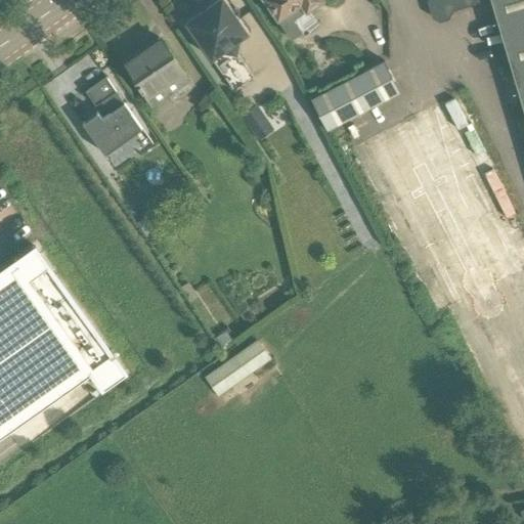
[(223,0),(215,0),(206,7),(209,11),(204,15),(200,11),(184,23),(232,92),(252,78),(236,56),(238,41),(248,34),(223,0)]
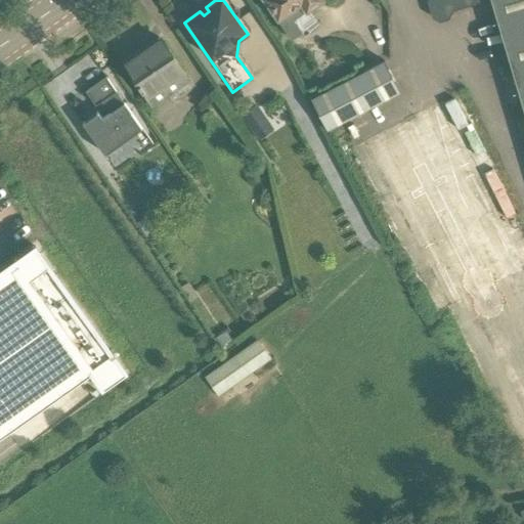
[(260,0),(291,40),(314,22),(307,12),(324,0),(323,0),(260,0)]
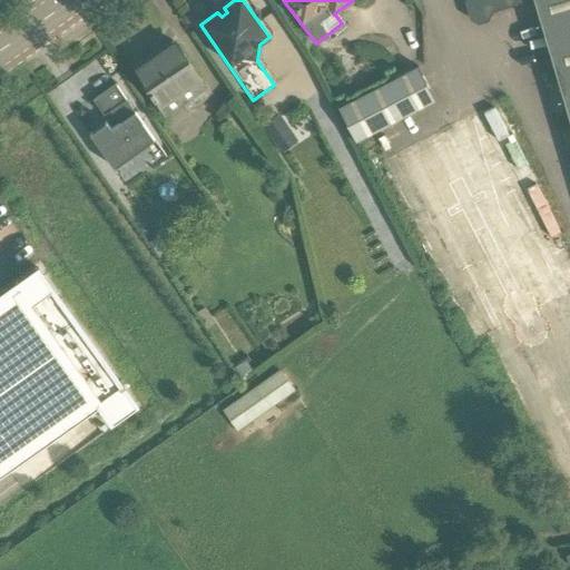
[(569,0),(464,0),(463,2),(469,20),(477,25),(487,22),(492,11),(531,0),(569,130),(569,0)]
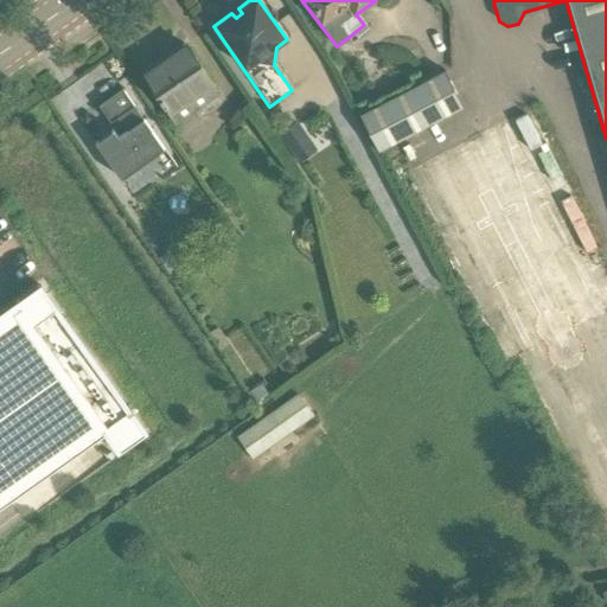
[(138,72),(174,125),(221,93),(185,42),(138,72)]
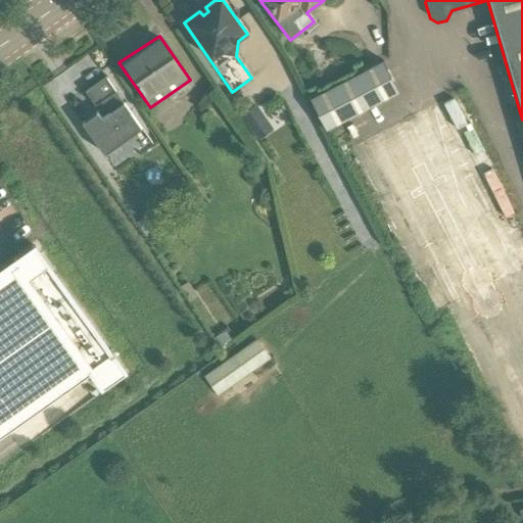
[(398,93),(382,61),(308,99),(325,131),(398,93)]
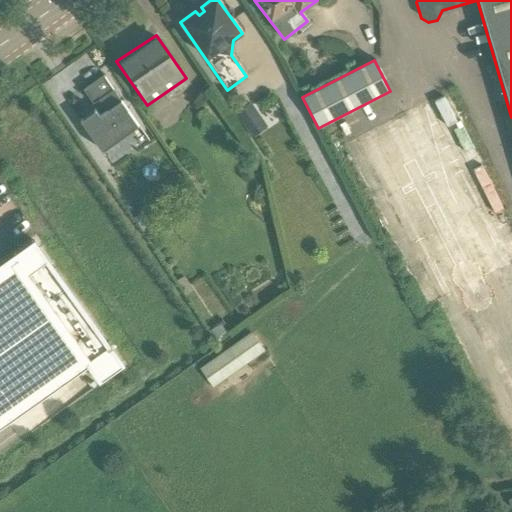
[(101,151),(137,126),(102,76),(82,91),(91,105),(99,99),(107,110),(98,117),(94,110),(79,121),(101,151)]
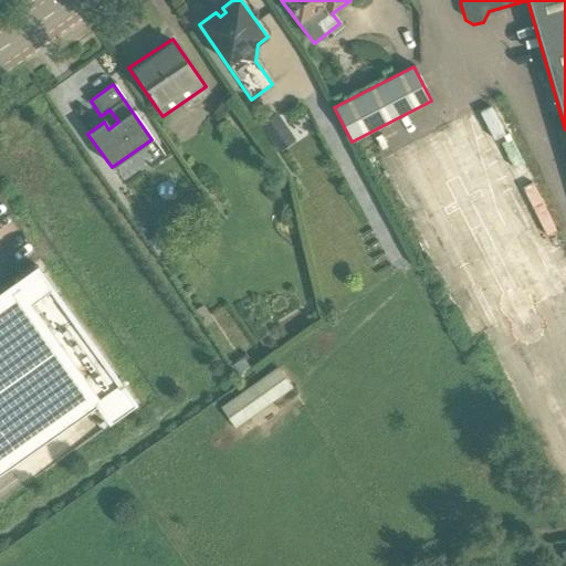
[(478,112),(491,138),(505,130),(492,105),(478,112)]
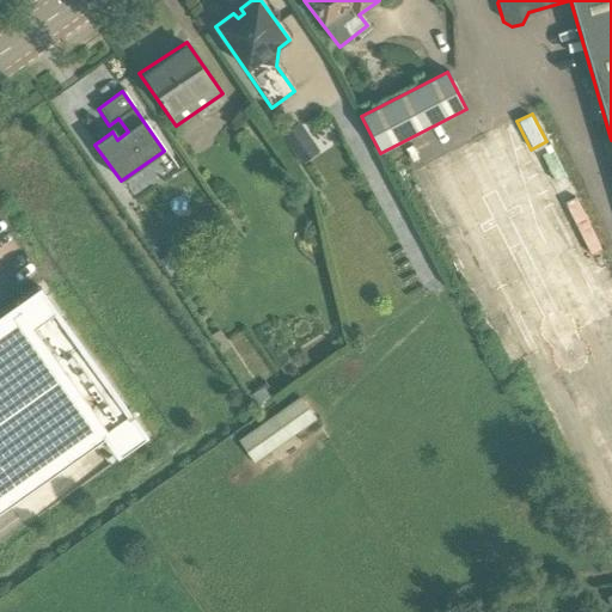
[(280,136),(300,164),(318,151),(298,123),(280,136)]
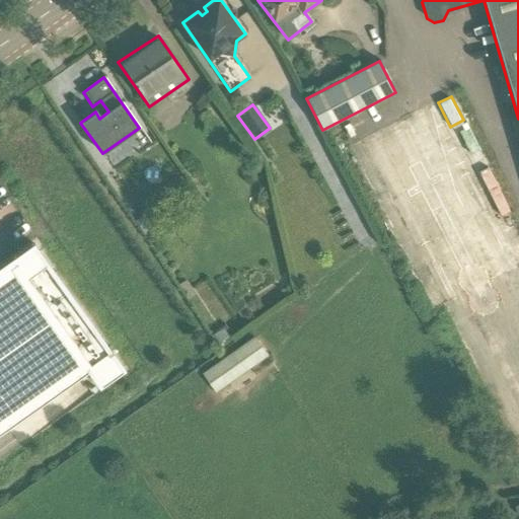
[(98,388),(124,370),(34,243),(0,268),(0,432),(86,371),(98,388)]
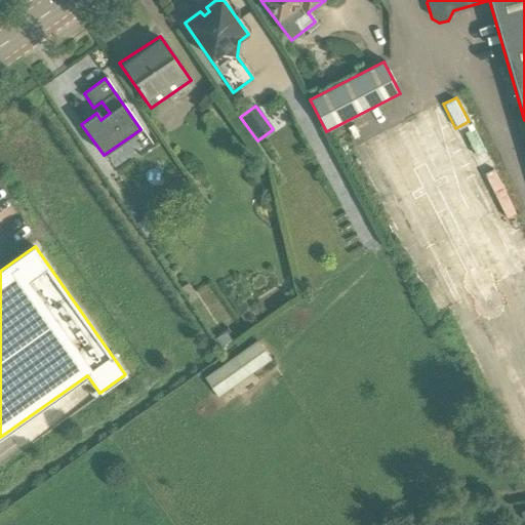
[(217,398),(271,360),(257,340),(204,378),(217,398)]
